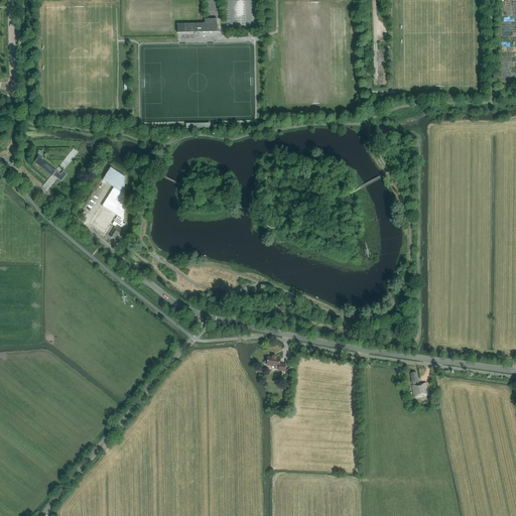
[(177,33),(217,32),(219,32),(219,30),(217,30),(217,19),(206,19),(205,19),(205,23),(177,24),(177,33)]
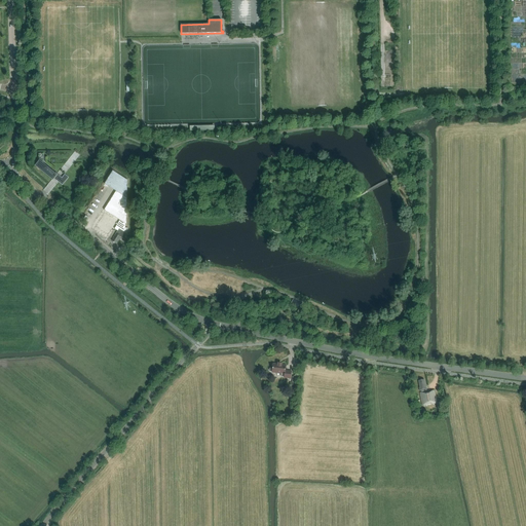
[(44,163),(43,154),(38,154),(38,166),(52,178),(57,174),(44,163)]
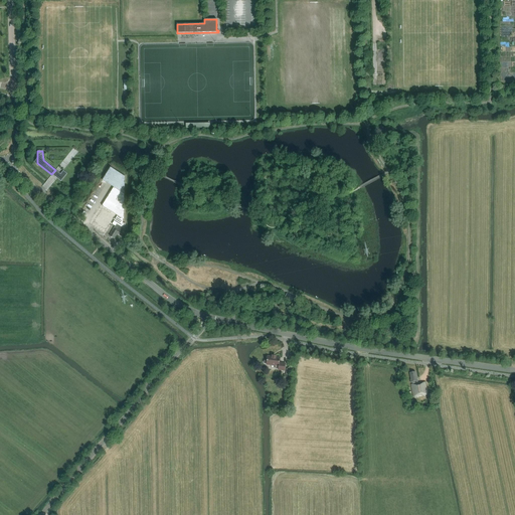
[(102,206),(92,222),(97,225),(96,227),(101,230),(102,229),(107,232),(112,224),(115,226),(114,229),(113,229),(111,233),(109,236),(114,238),(116,235),(118,232),(120,233),(124,228),(123,228),(123,219),(124,219),(124,194),(124,177),(112,169),(104,182),(113,188),(102,206)]
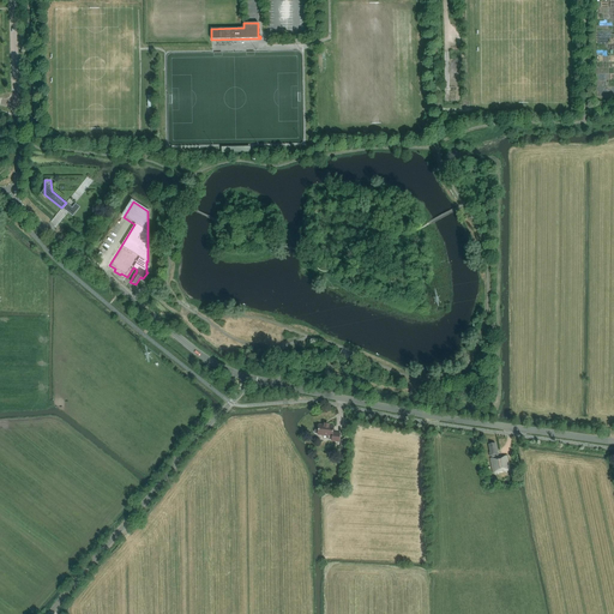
[(76,204),(67,212),(72,217),(80,208),(76,204)]
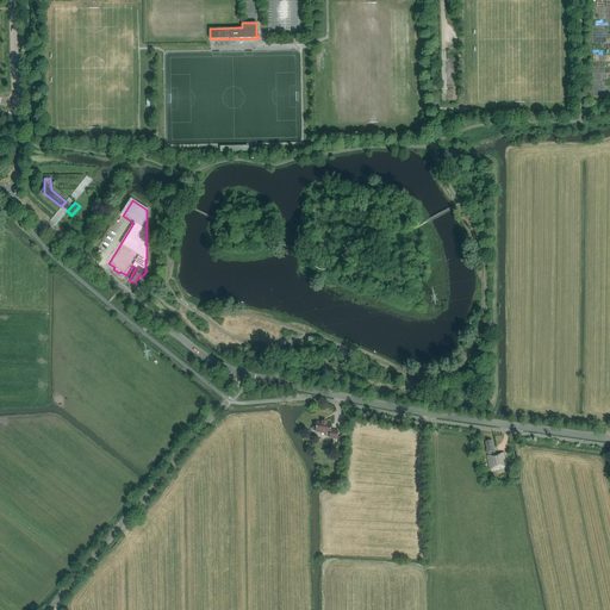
[(348,358),(350,353),(340,348),(337,353),(347,358),(348,358)]
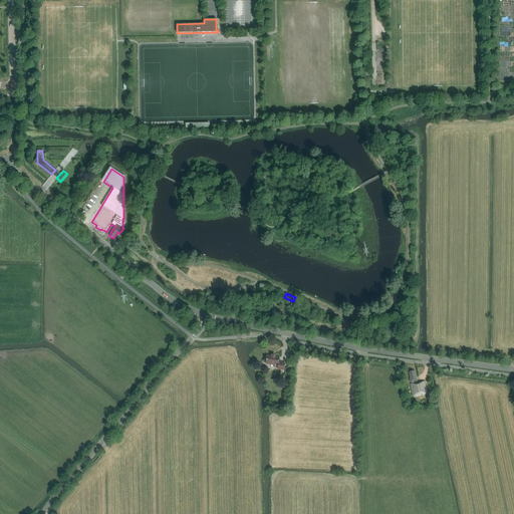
[(265,363),(275,365),(274,367),(275,368),(277,368),(277,369),(283,370),(284,363),(278,362),(279,357),(274,356),(274,355),(271,355),(266,355),(266,359),(265,359),(264,359),(263,359),(263,360),(263,361),(263,362),(264,363),(265,363)]
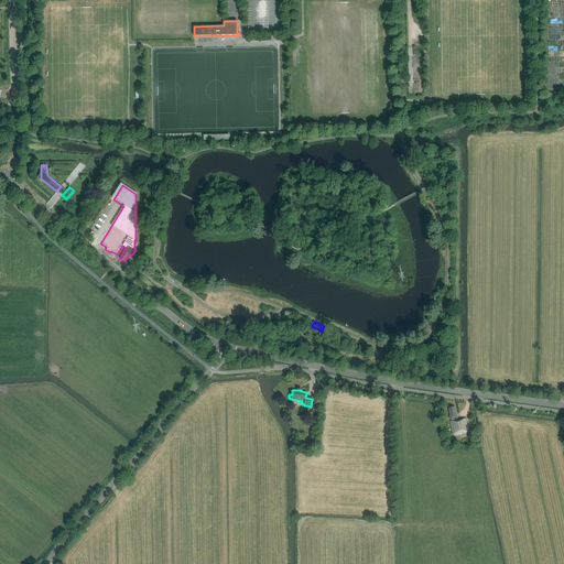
[(451,421),(453,434),(463,433),(463,434),(468,433),(465,419),(461,420),(461,419),(457,420),(457,418),(456,413),(455,408),(448,409),(449,415),(449,420),(452,419),(452,421),(451,421)]
